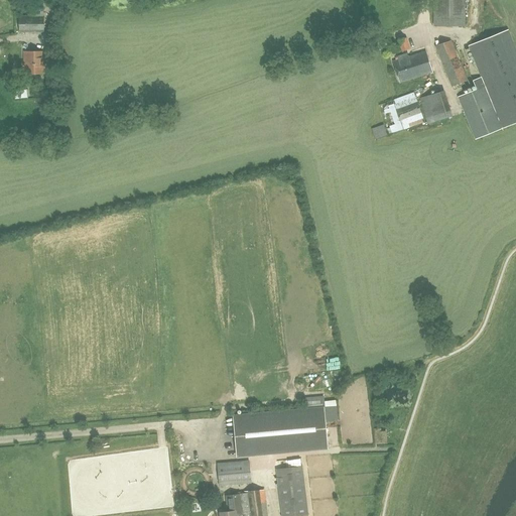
[(434,0),(434,25),(464,25),(464,0),(434,0)]
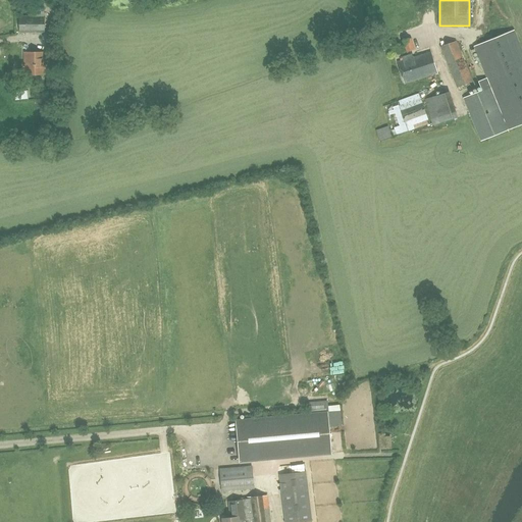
[(19,33),(44,32),(44,15),(19,16),(19,33)]
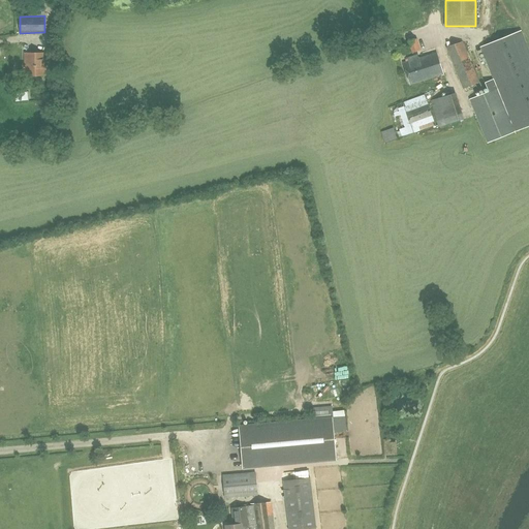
[(488,143),(503,135),(528,125),(528,50),(521,29),(479,47),(493,79),(485,83),(489,92),(486,93),(470,99),(488,143)]
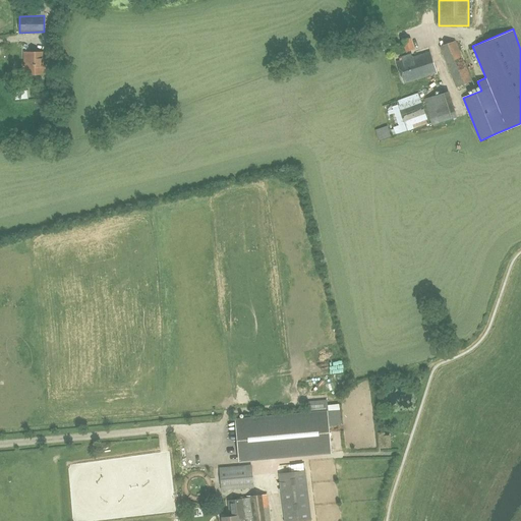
[(405,52),(414,49),(411,38),(402,41),(405,52)]
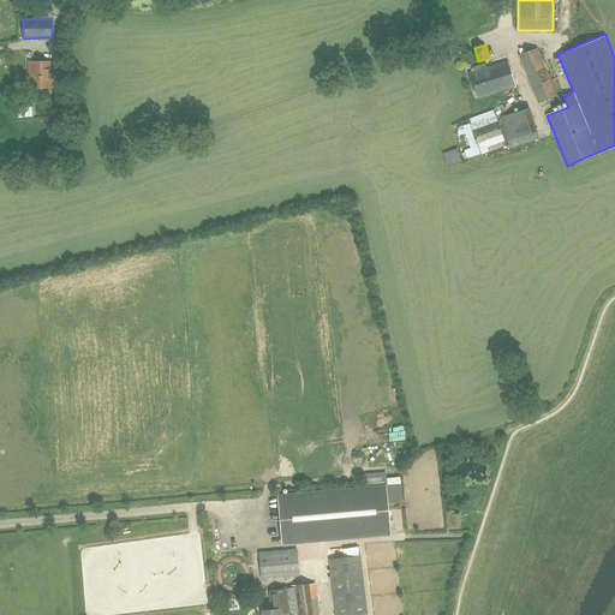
[(538,102),(556,95),(537,48),(519,55),(538,102)]
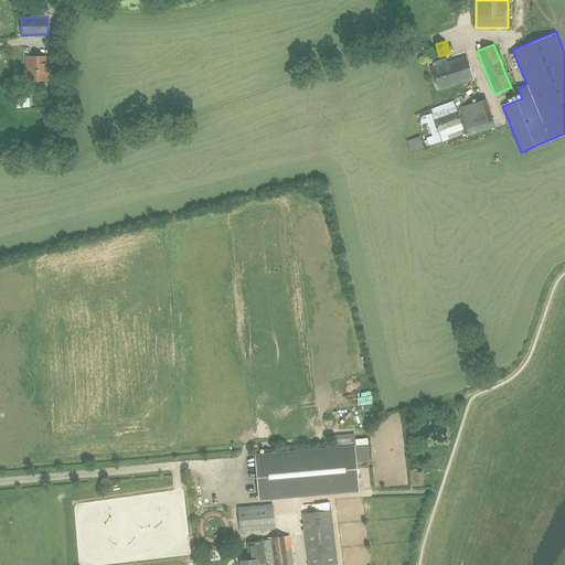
[(473,78),(466,55),(447,62),(446,57),(435,62),(436,65),(430,67),(438,91),(473,78)]
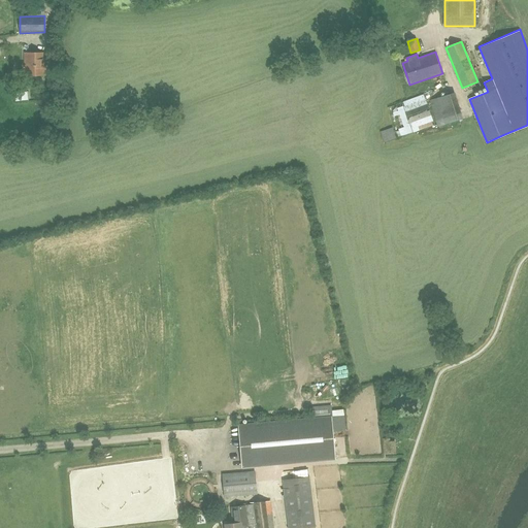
[(25,75),(45,75),(45,53),(25,53),(25,75)]
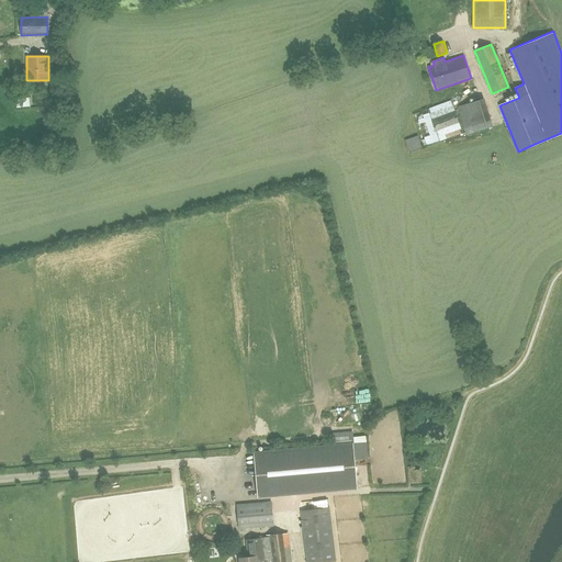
[(59,93),(59,82),(51,82),(51,92),(59,93)]
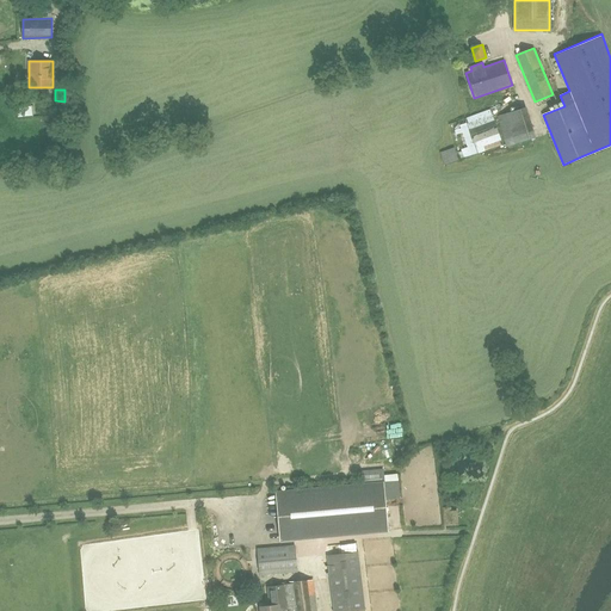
[(34,116),(32,106),(17,107),(18,117),(34,116)]
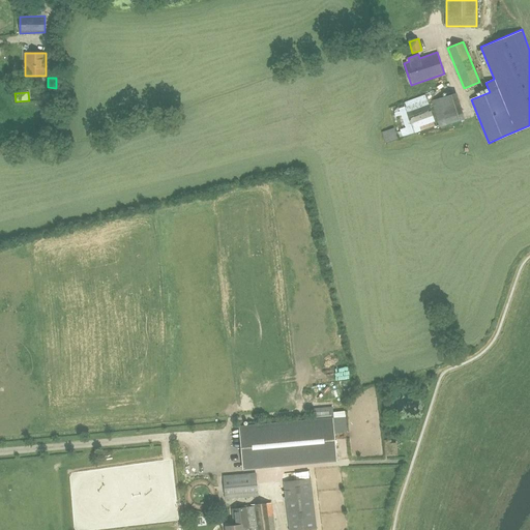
[(400,138),(436,124),(425,95),(389,108),(400,138)]
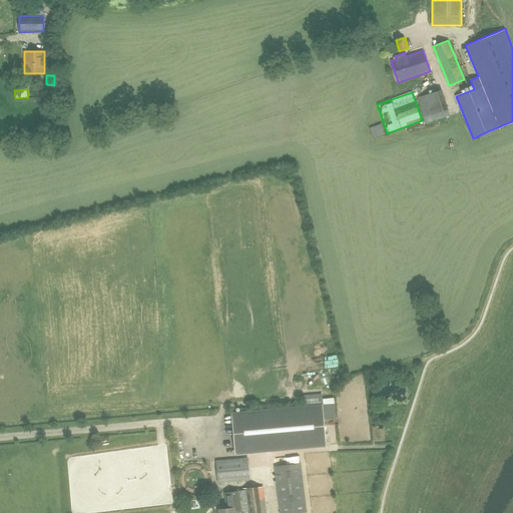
[(453,115),(451,103),(437,106),(435,94),(426,96),(428,104),(425,104),(428,120),(453,115)]
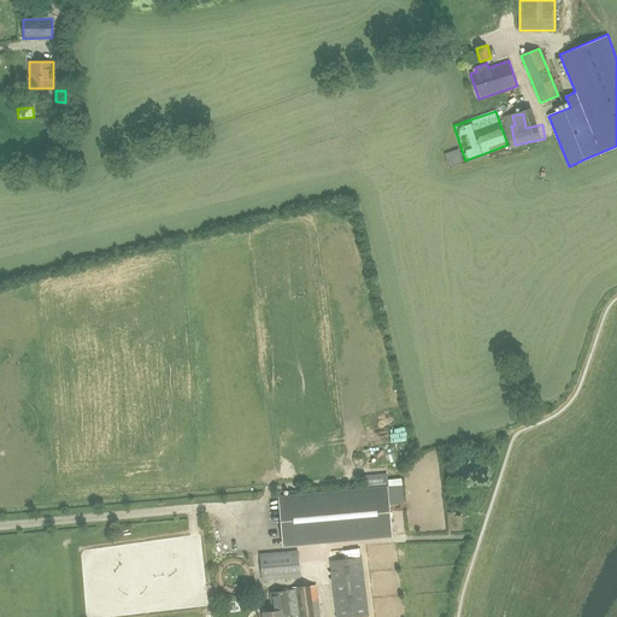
[(448,166),(463,160),(458,148),(445,153),(448,166)]
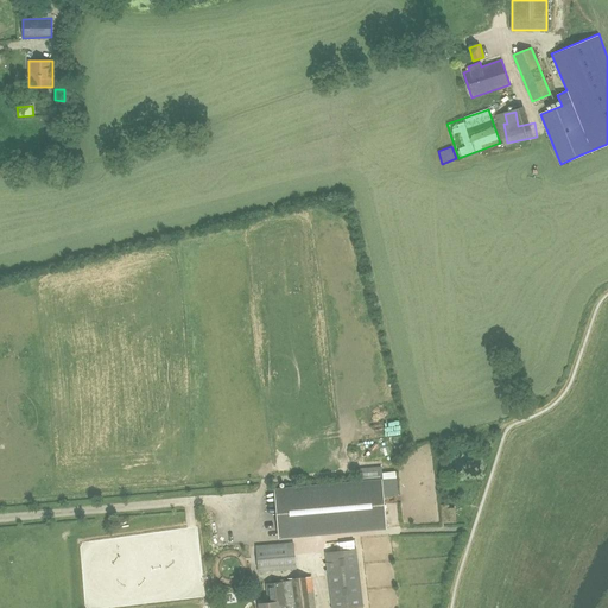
[(279,538),(386,529),(381,479),(274,489),(279,538)]
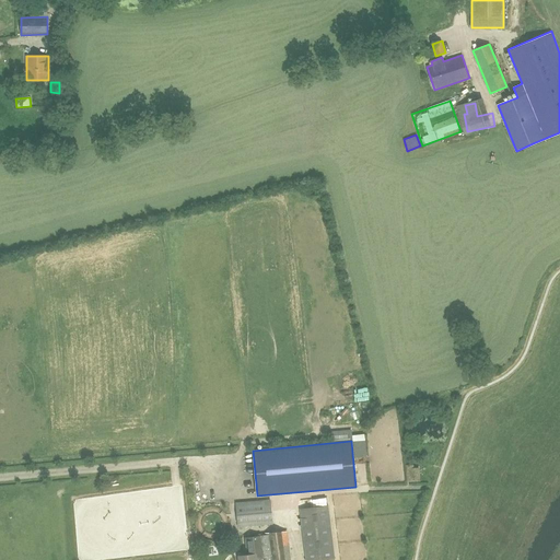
[(238,527),(273,524),(271,500),(236,503),(238,527)]
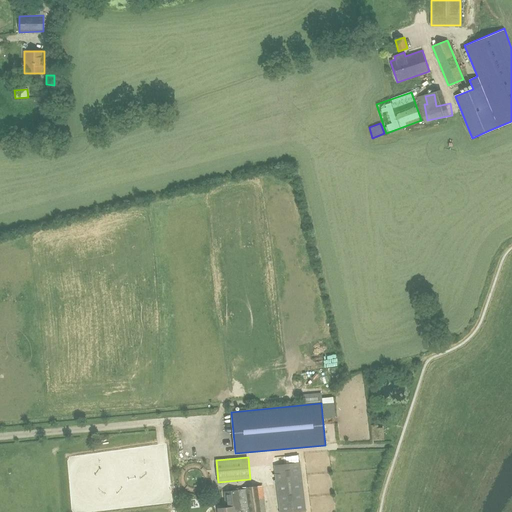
[(280,511),(295,511),(306,511),(300,462),(274,465),(280,511)]
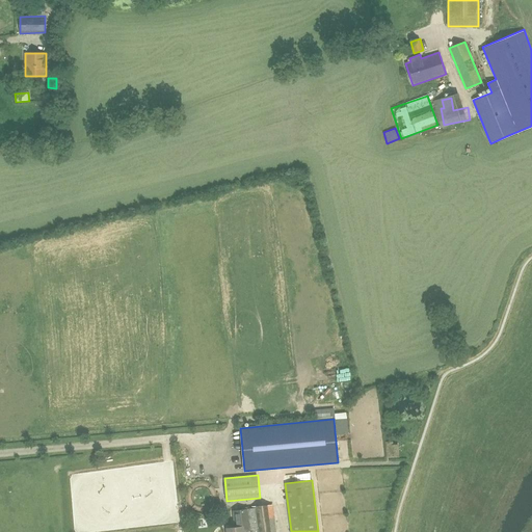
[(275,531),(275,523),(273,504),(251,506),(253,510),(251,510),(253,511),(248,511),(234,512),(235,527),(227,528),(227,531),(275,531)]
